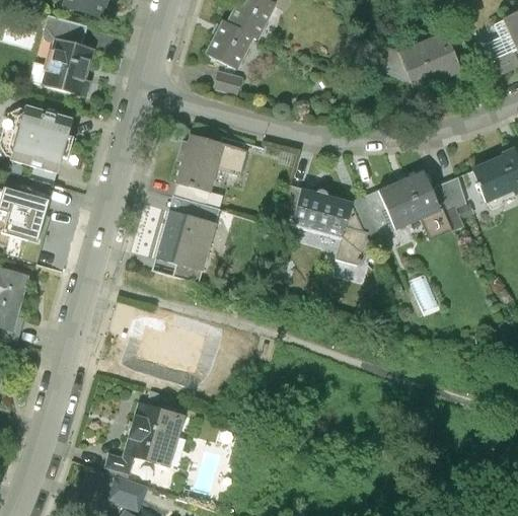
[(65,0),(64,4),(103,16),(107,0),(65,0)]
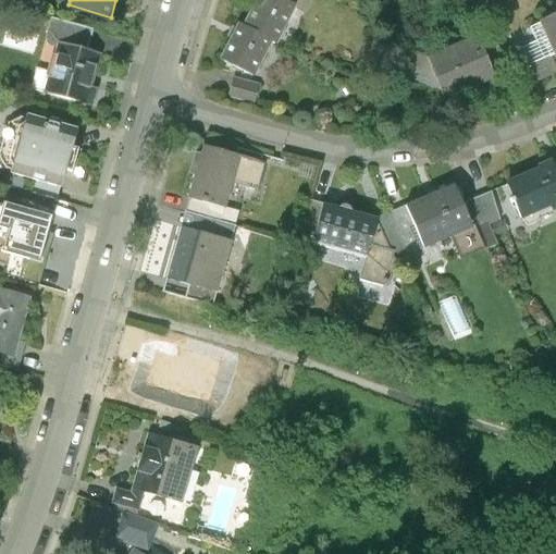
[(256,0),(243,26),(258,35),(258,36),(271,42),(275,45),(296,5),(285,0),(256,0)]
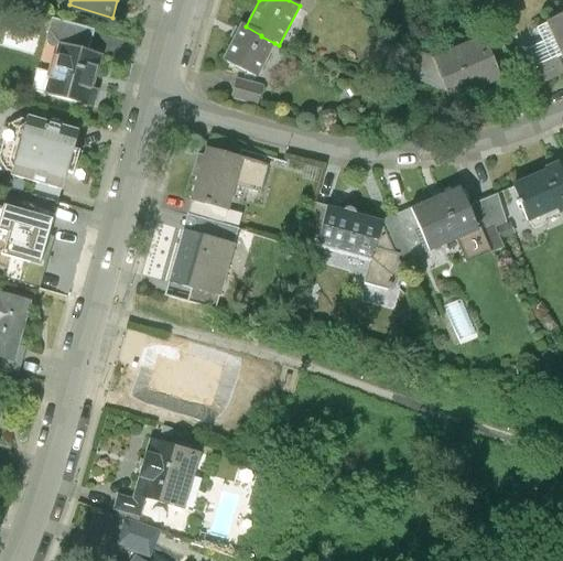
[(562,13),(549,20),(562,53),(562,13)]
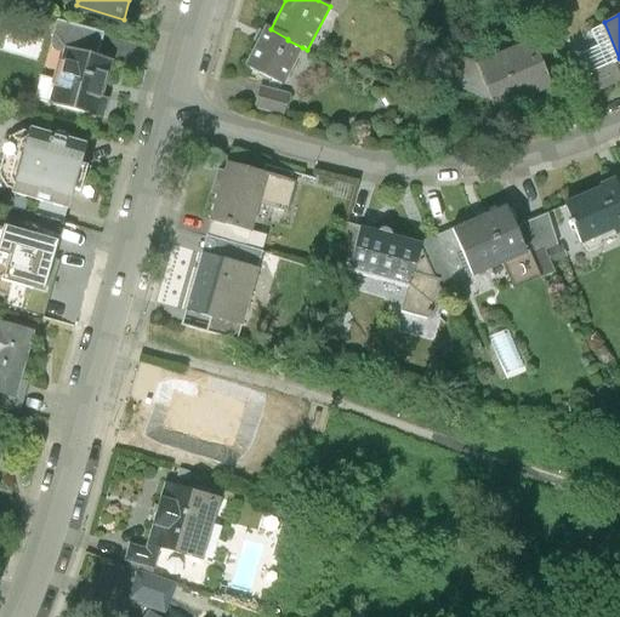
[(63,47),(66,43),(98,52),(104,30),(58,17),(52,39),(52,41),(53,44),(56,46),(60,47),(63,47)]
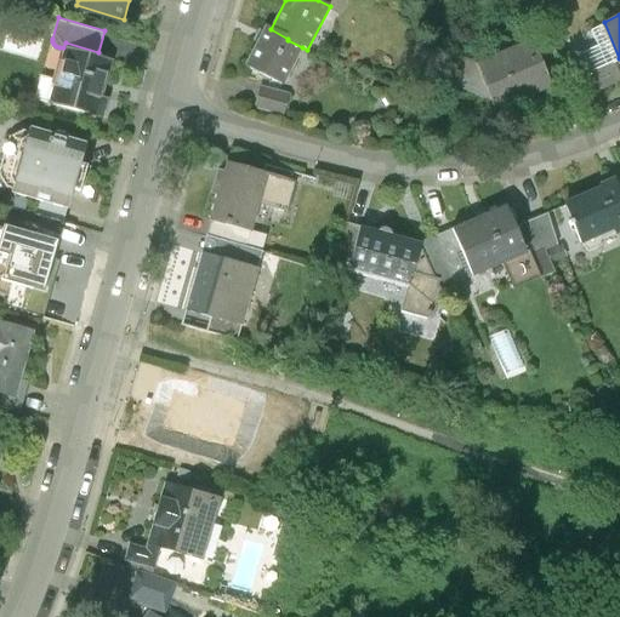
[(266,27),(245,66),(283,85),(302,47),(288,40),(288,39),(271,29),(266,27)]
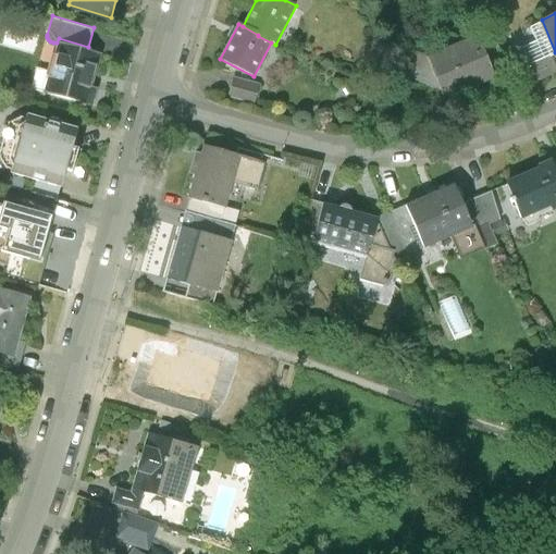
[(497,75),(480,34),(429,56),(446,97),(497,75)]
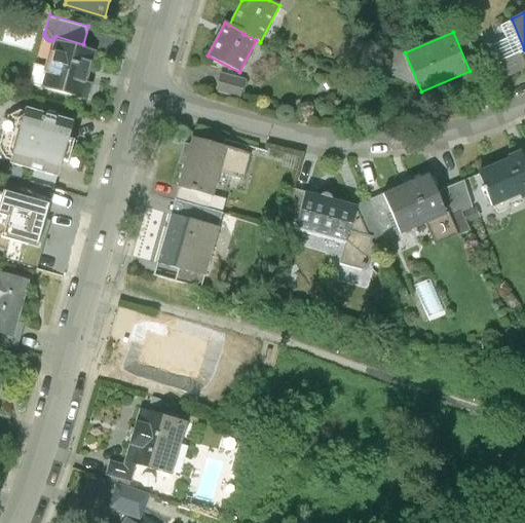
[(96,47),(83,44),(55,36),(53,40),(42,84),(87,97),(92,80),(86,79),(96,47)]
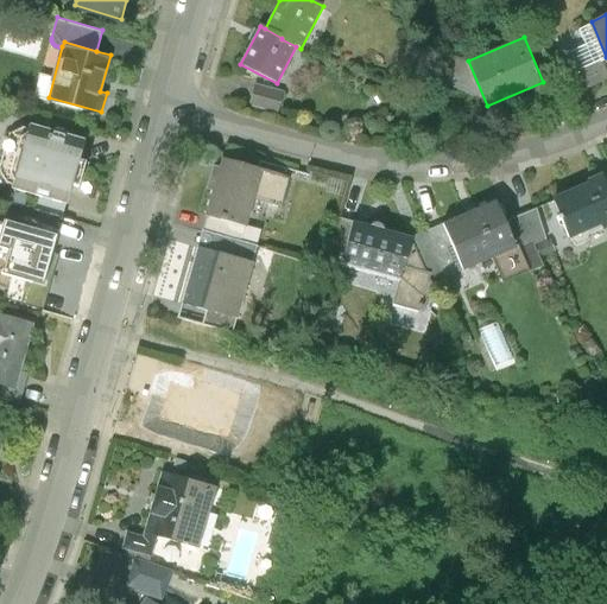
[(482,107),(487,106),(468,61),(455,56),(443,78),(478,96),(482,107)]
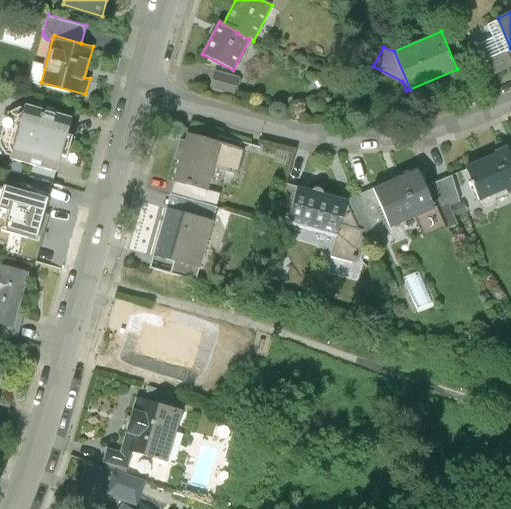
[(237,76),(214,69),(208,86),(232,93),(237,76)]
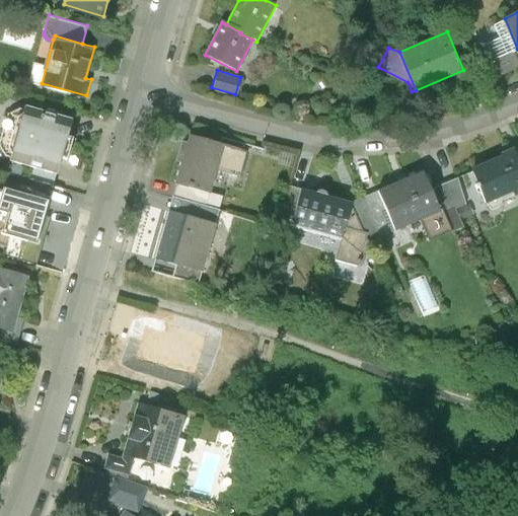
[(73,118),(27,103),(11,156),(28,161),(55,169),(57,169),(73,118)]
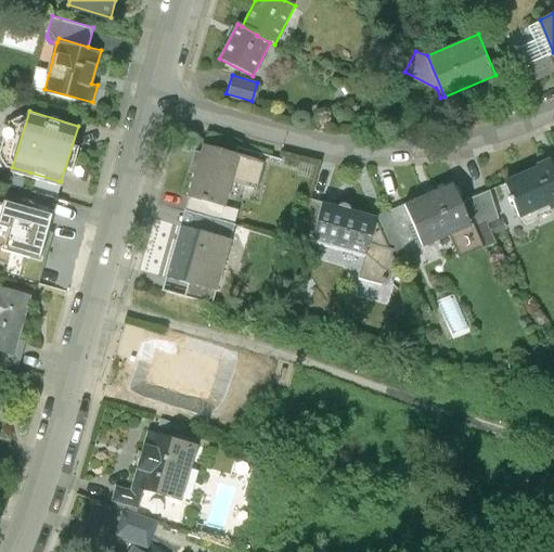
[(263,157),(204,141),(189,191),(224,201),(231,177),(256,183),(263,157)]
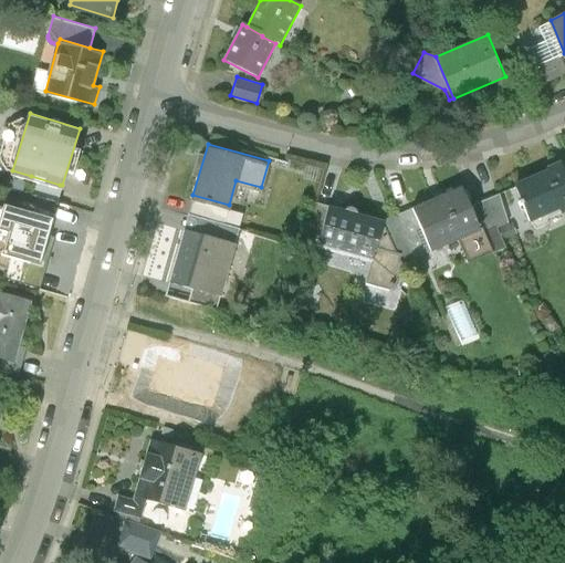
[(551,170),(518,185),(533,220),(563,208),(564,210),(564,160),(550,167),(551,170)]
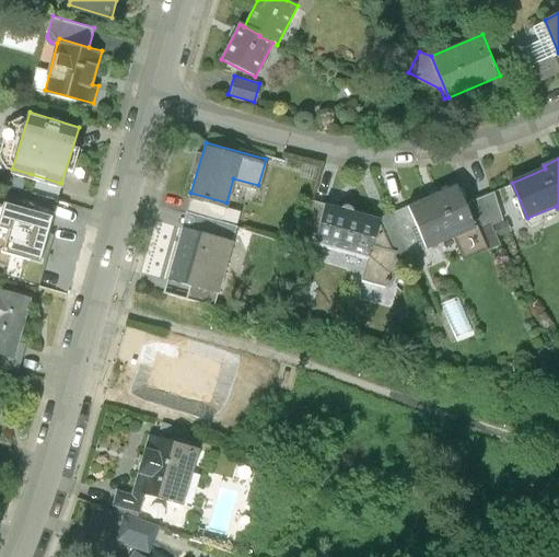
[(55,198),(59,183),(31,174),(26,189),(42,194),(55,198)]
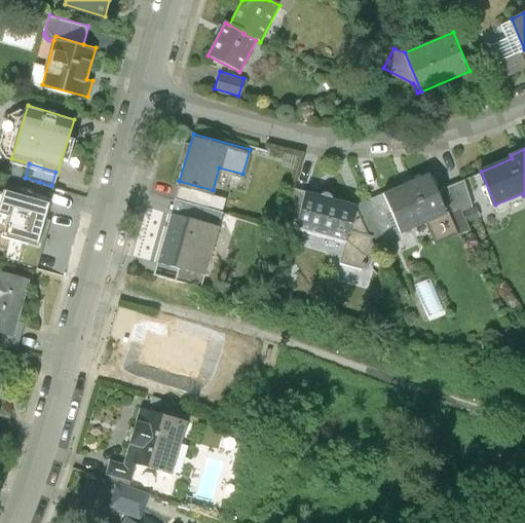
[(428,174),(383,192),(400,230),(445,212),(436,190),(428,174)]
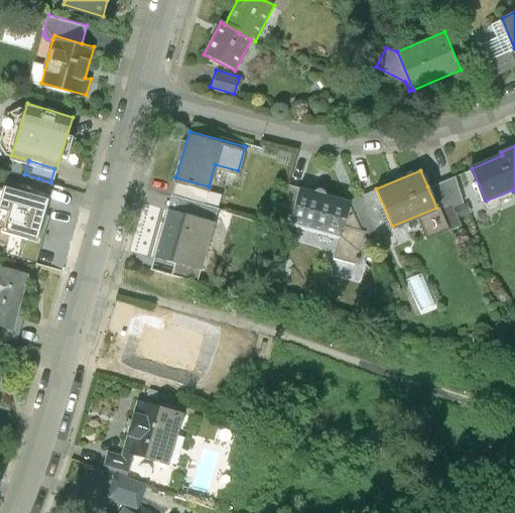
[(456,174),(427,186),(436,208),(440,206),(441,210),(467,200),(456,174)]
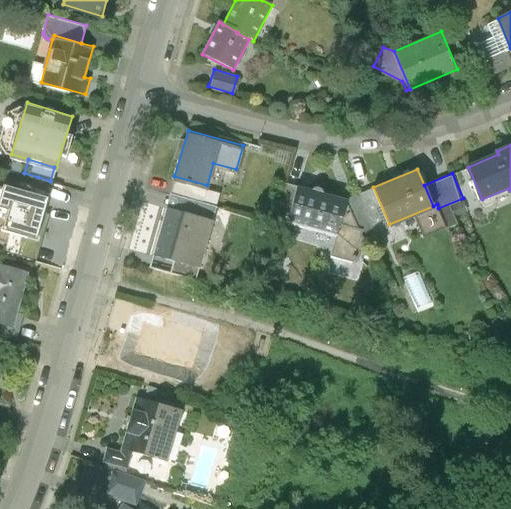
[(220,189),(207,185),(174,176),(170,190),(216,203),(220,189)]
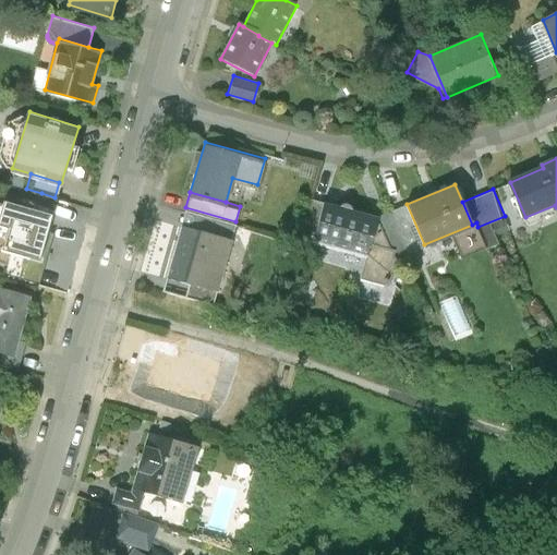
[(41,193),(36,208),(53,214),(62,217),(68,201),(55,197),(41,193)]
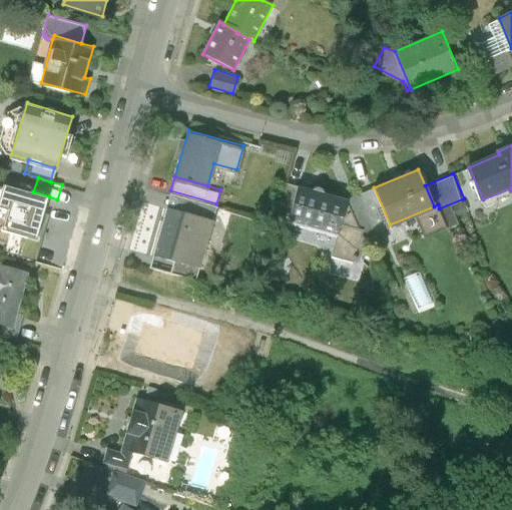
[(278,206),(291,210),(298,185),(285,181),(278,206)]
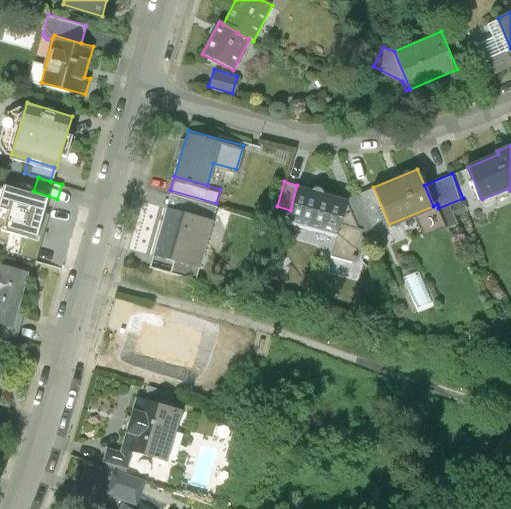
[(33,191),(13,185),(0,227),(36,238),(49,196),(33,191)]
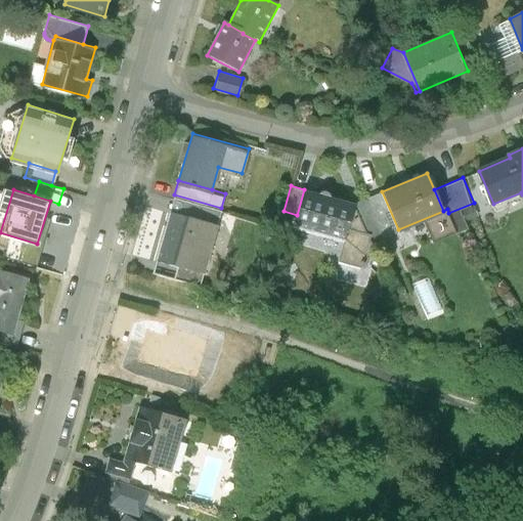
[(353,204),(304,189),(297,215),(294,223),(344,237),(347,227),(353,204)]
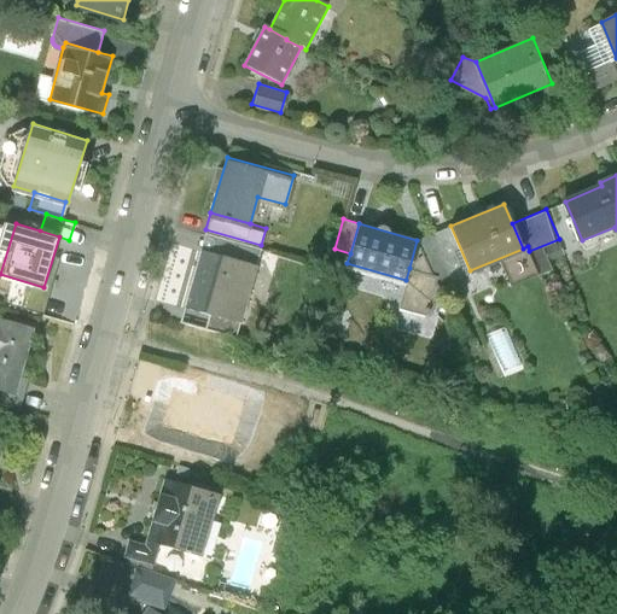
[(455,278),(470,270),(450,226),(436,232),(455,278)]
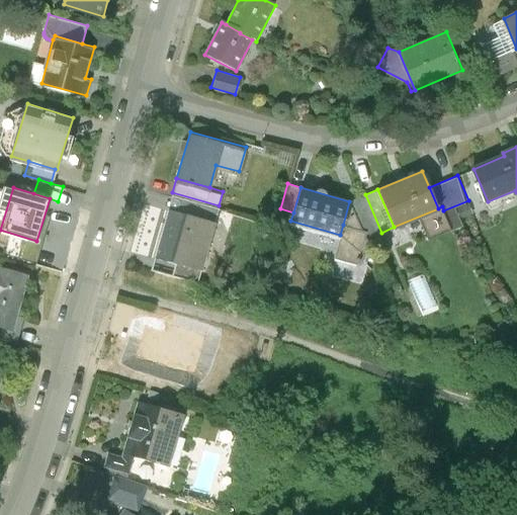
[(214,220),(219,205),(172,192),(168,206),(169,206),(214,220)]
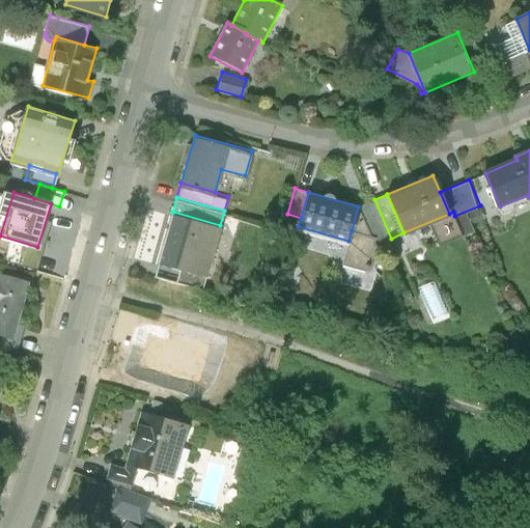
[(220,225),(173,212),(160,259),(180,266),(206,273),(220,225)]
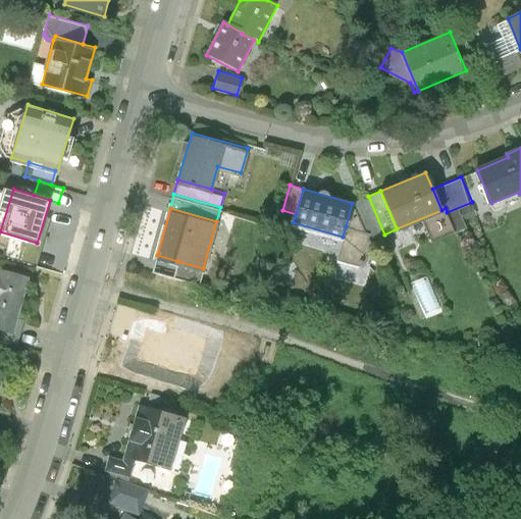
[(372,235),(346,226),(343,237),(346,238),(339,260),(362,267),(372,235)]
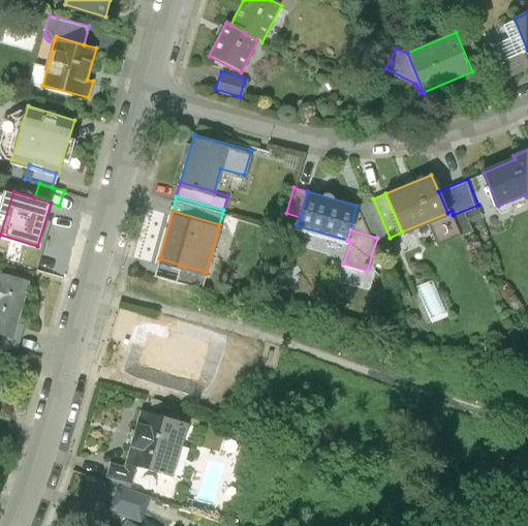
[(203,285),(206,272),(180,265),(177,278),(203,285)]
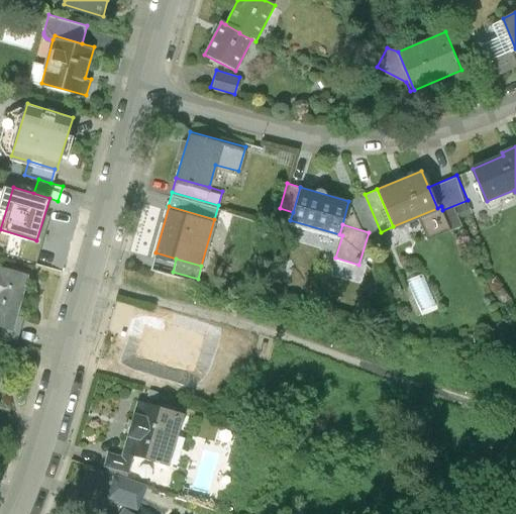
[(0,324),(2,325),(1,330),(18,336),(25,314),(17,312),(29,274),(2,265),(0,271),(0,270),(0,324)]
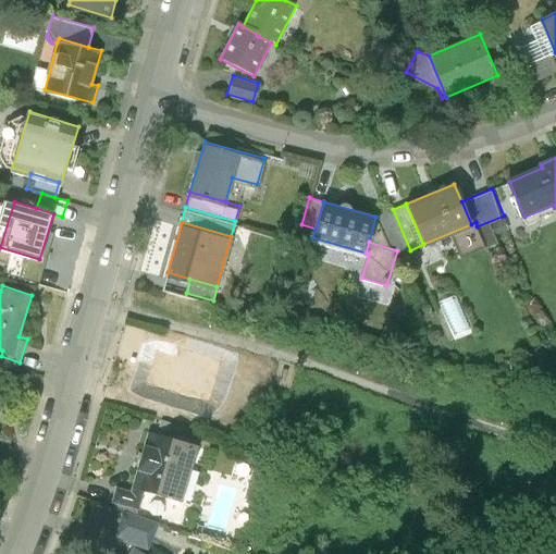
[(457,291),(442,294),(452,334),(467,331),(457,291)]
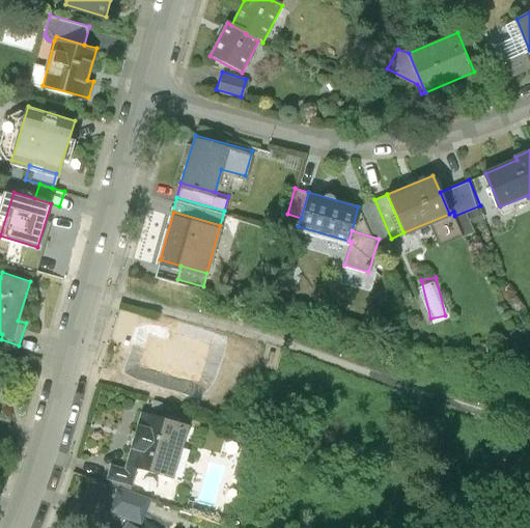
[(220,341),(154,325),(140,378),(206,395),(220,341)]
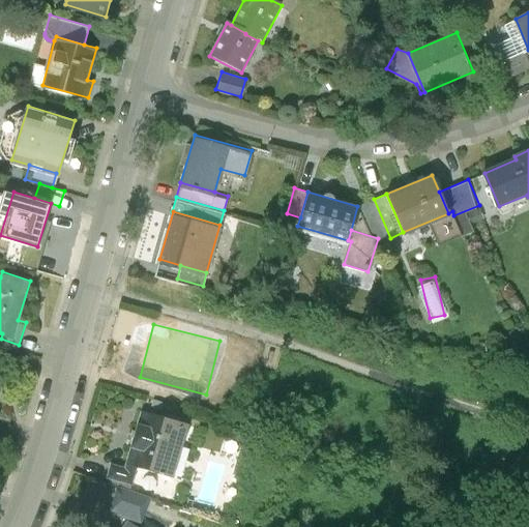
[(188,423),(142,410),(126,464),(137,467),(174,477),(188,423)]
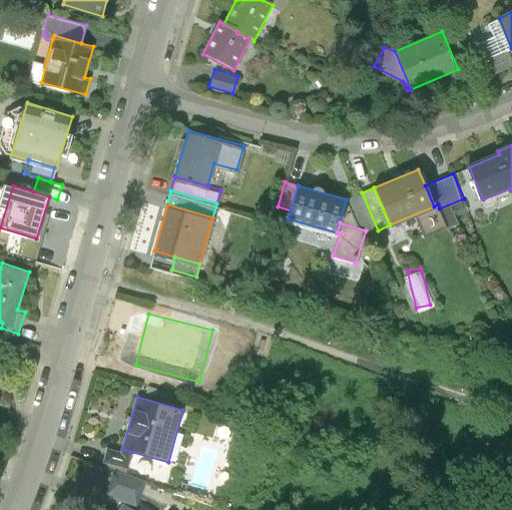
[(128,469),(132,452),(122,449),(121,452),(107,448),(103,462),(128,469)]
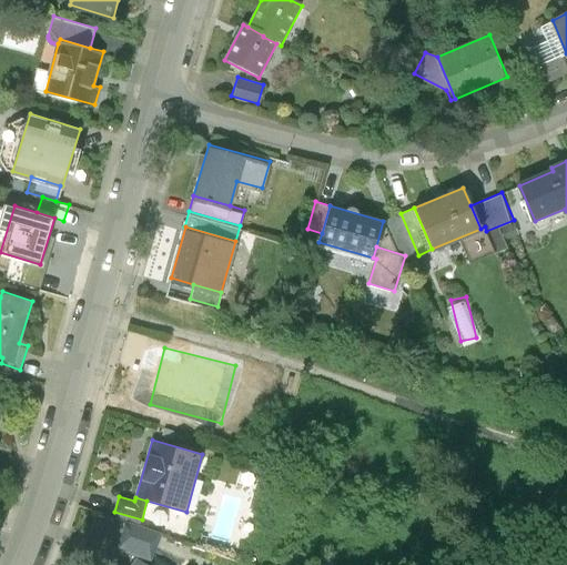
[(161,532),(128,521),(119,546),(151,557),(161,532)]
